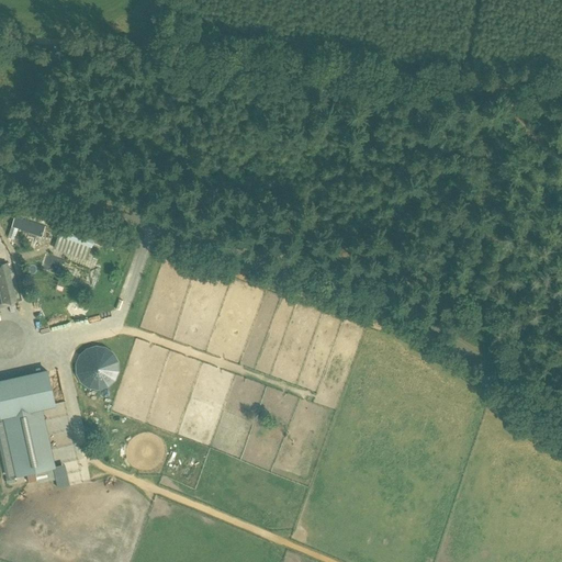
[(45,226),(14,216),(8,237),(13,239),(17,232),(41,239),(45,226)]
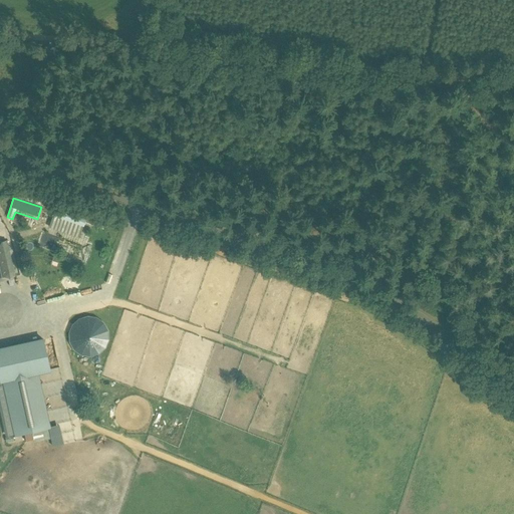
[(103,229),(107,217),(57,200),(52,215),(82,226),(84,222),(103,229)]
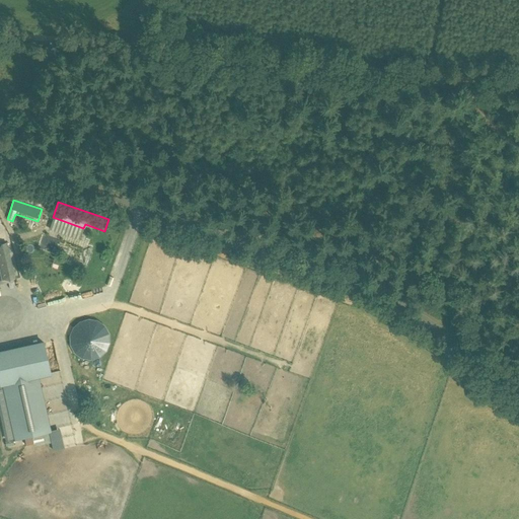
[(0,244),(0,282),(15,279),(7,243),(0,244)]
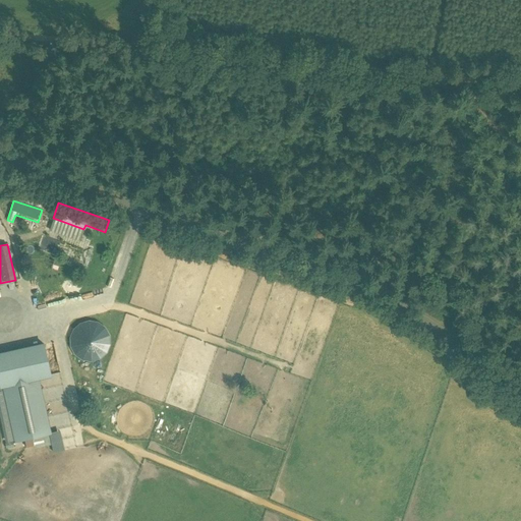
[(54,258),(55,270),(66,270),(66,258),(54,258)]
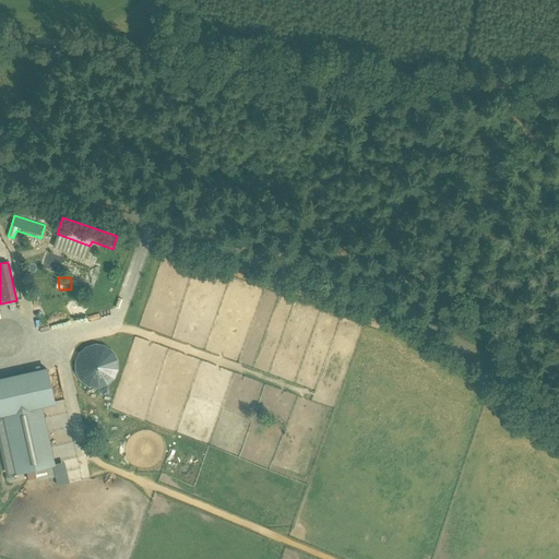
[(62,318),(90,316),(88,299),(60,302),(62,318)]
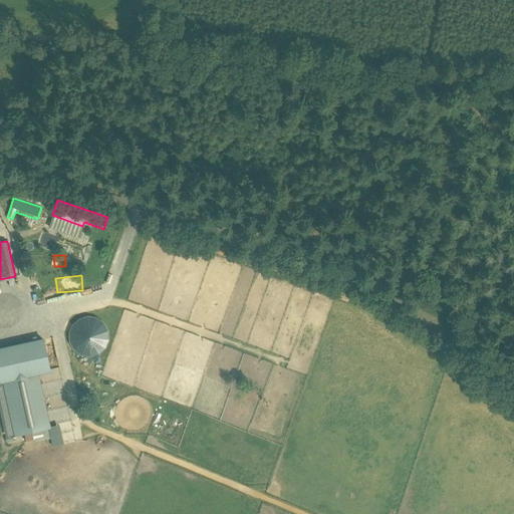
[(85,315),(72,322),(67,336),(73,350),(86,357),(100,354),(109,343),(109,328),(99,317),(85,315)]
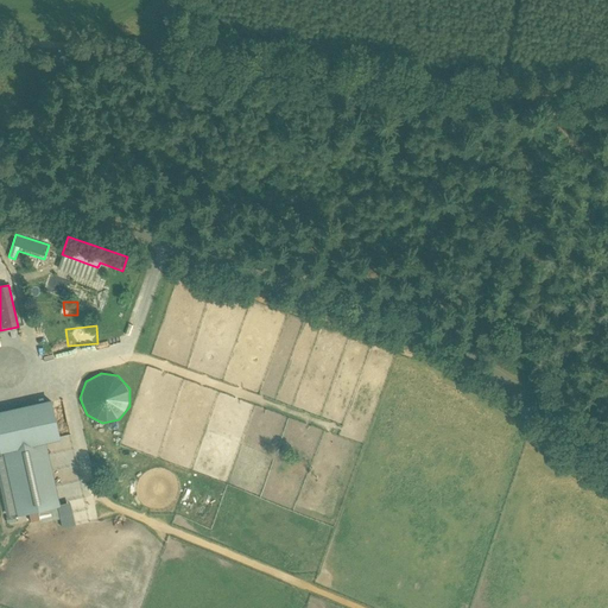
[(59,506),(45,442),(59,439),(50,399),(0,410),(0,451),(0,453),(2,451),(17,515),(29,513),(38,511),(59,506)]
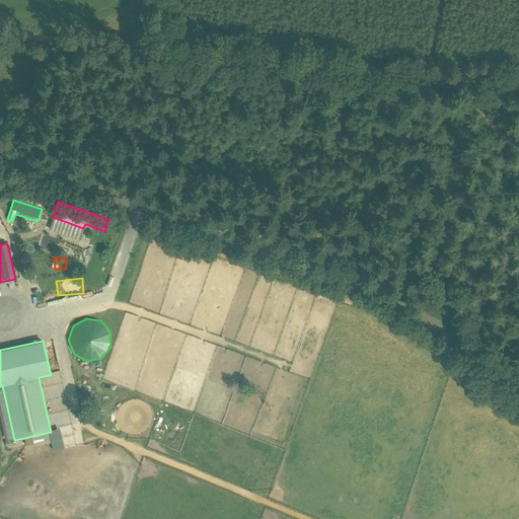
[(0,421),(4,440),(13,438),(2,388),(0,388),(0,421)]
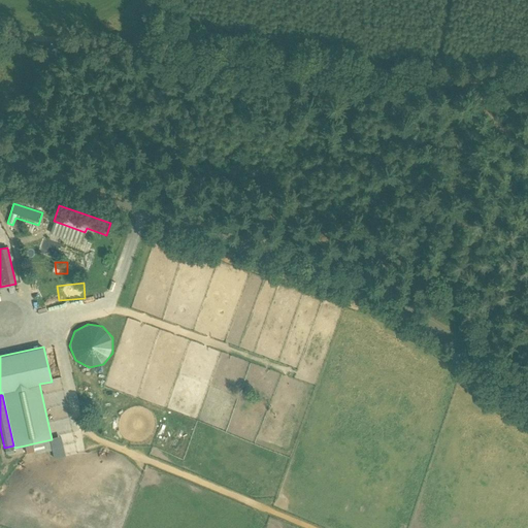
[(33,443),(25,446),(26,453),(34,451),(33,443)]
